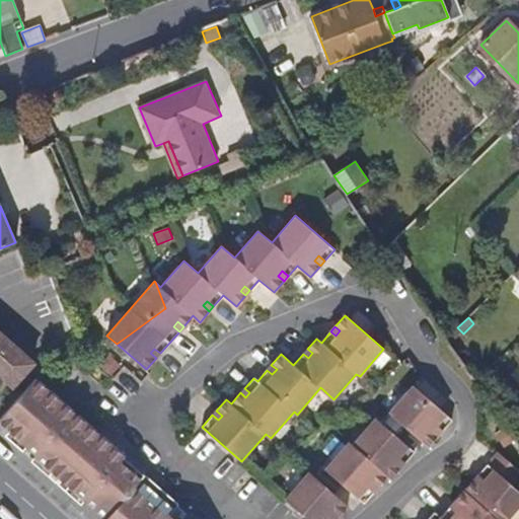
[(32,361),(0,332),(0,377),(10,386),(32,361)]
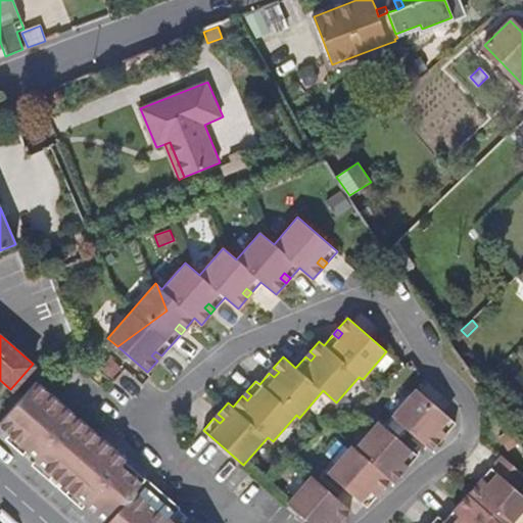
[(157,361),(161,355),(155,351),(151,355),(157,361)]
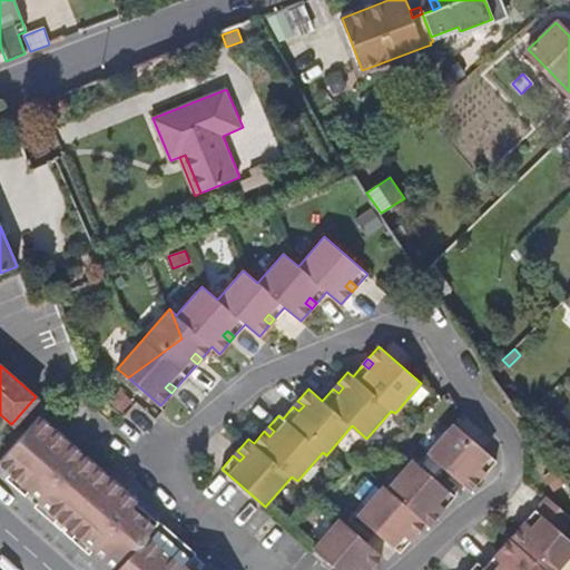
[(337,383),(333,389),(338,393),(343,387),(337,383)]
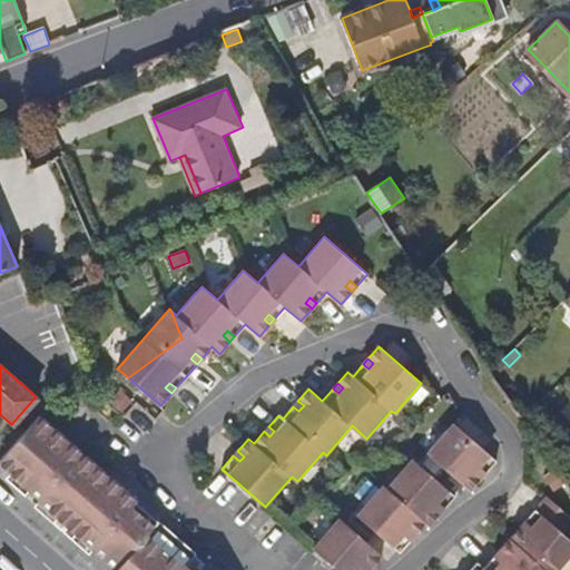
[(119,390),(109,401),(121,413),(133,402),(119,390)]
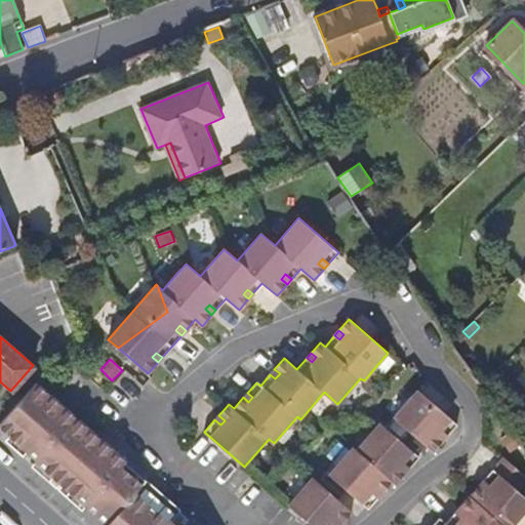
[(274,369),(270,374),(275,378),(280,373),(274,369)]
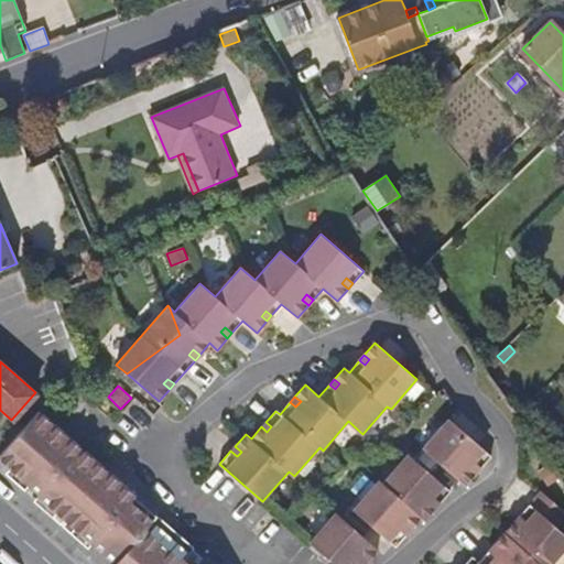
[(91,401),(89,400),(74,411),(78,415),(91,401)]
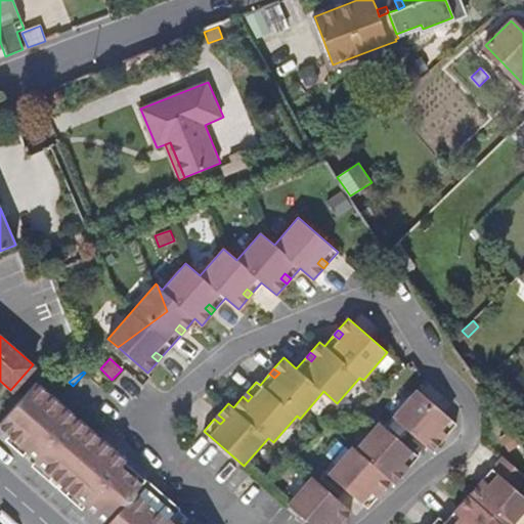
[(18,402),(0,423),(0,426),(9,435),(28,451),(37,459),(35,462),(59,483),(61,484),(86,506),(105,523),(182,523),(188,518),(179,511),(180,509),(146,479),(145,479),(141,483),(121,466),(125,462),(126,461),(47,391),(37,382),(18,402)]
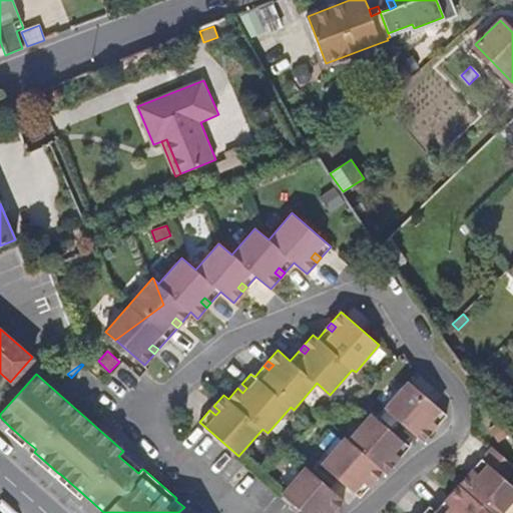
[(424,442),(434,430),(428,426),(432,421),(437,425),(447,414),(409,381),(385,409),(424,442)]
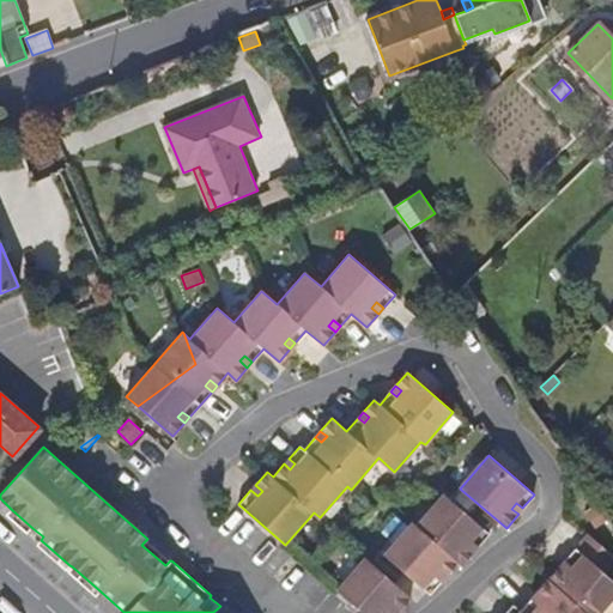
[(289,459),(284,463),(290,469),(295,463),(289,459)]
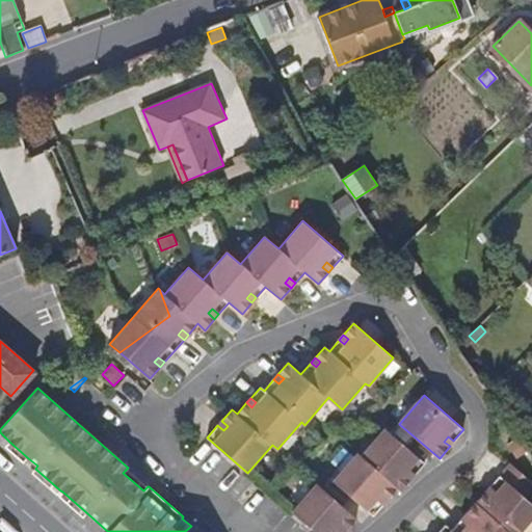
[(221,421),(217,425),(223,430),(228,426),(221,421)]
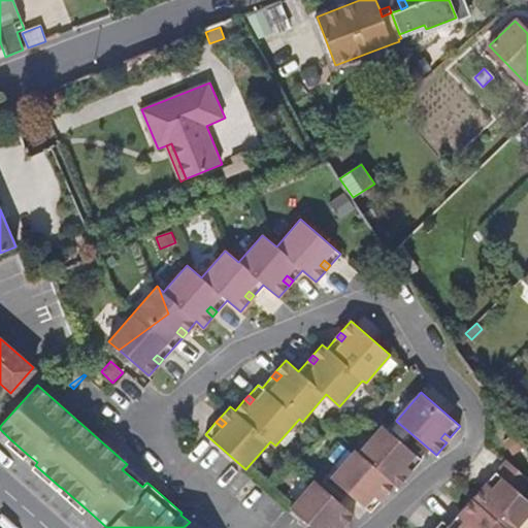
[(371,512),(381,500),(375,496),(380,491),(385,496),(395,485),(399,487),(408,476),(402,471),(406,467),(413,472),(423,460),(383,426),(359,453),(355,449),(331,476),(371,512)]
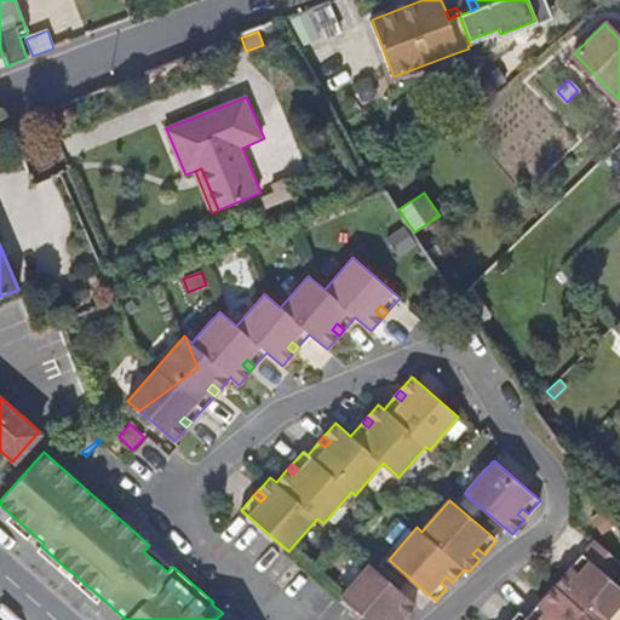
[(524,520),(528,514),(522,509),(517,515),(524,520)]
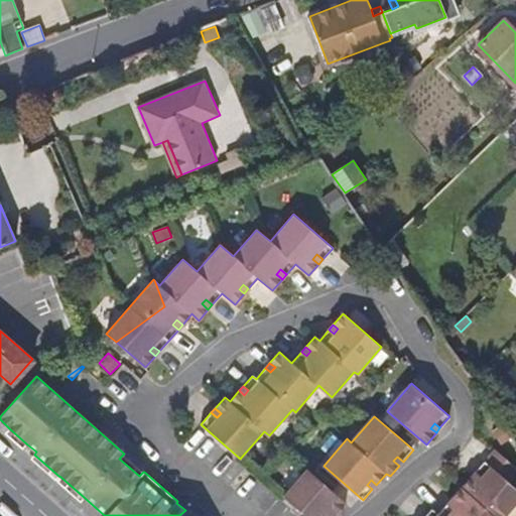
[(27,444),(9,428),(5,432),(23,448),(27,444)]
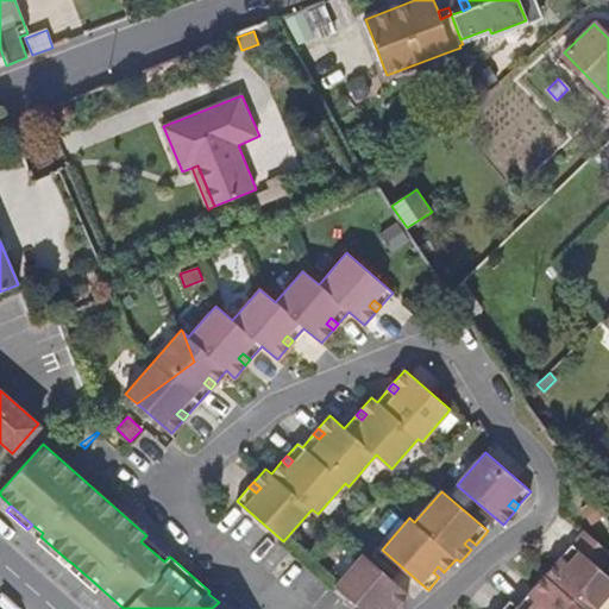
[(608,544),(588,526),(560,558),(567,564),(562,570),(554,564),(533,589),(540,595),(535,601),(528,595),(518,607),(510,601),(503,608),(595,608),(608,594),(608,576),(598,567),(608,554),(608,544)]
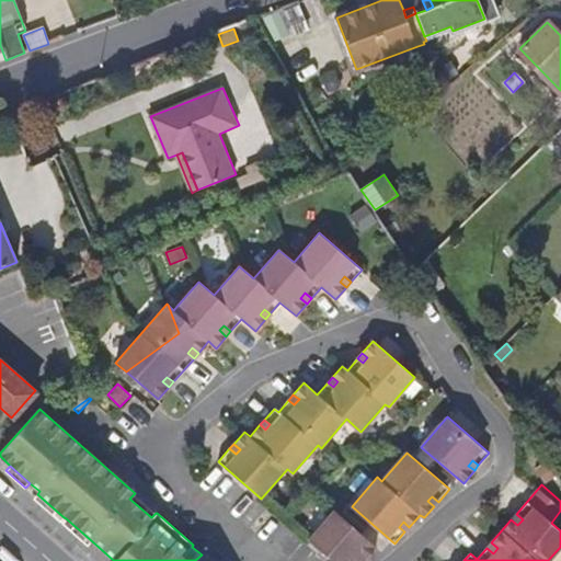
[(64,517),(37,494),(34,497),(60,521),(64,517)]
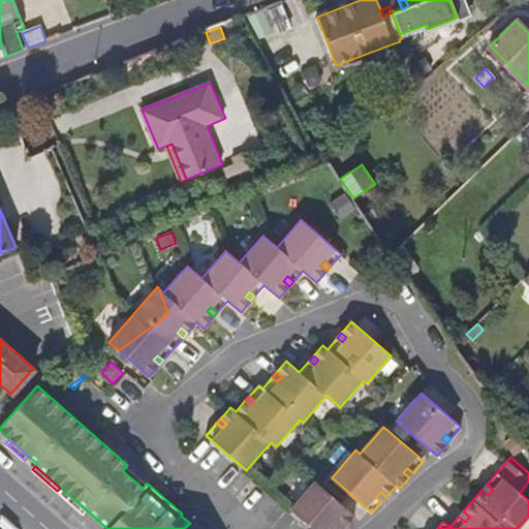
[(126,466),(122,470),(143,488),(147,484),(126,466)]
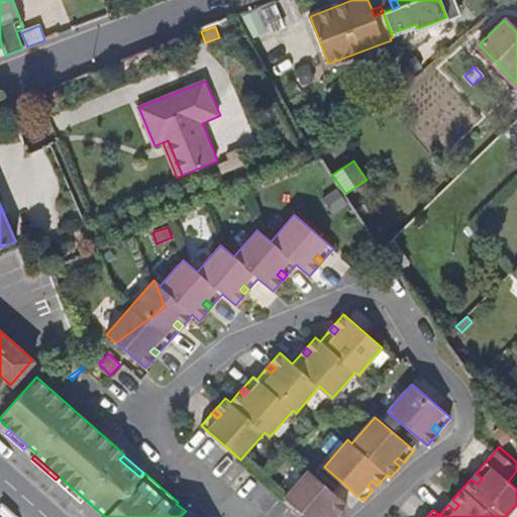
[(400,467),(404,462),(398,457),(394,461),(400,467)]
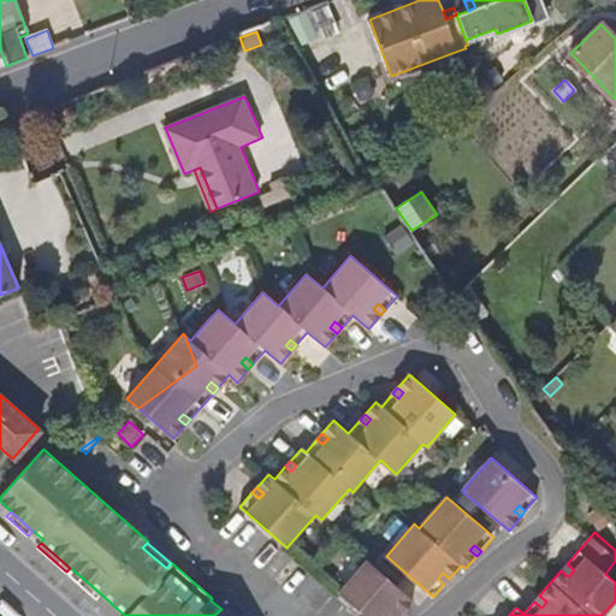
[(366,615),(394,615),(391,614),(396,608),(402,614),(414,599),(368,561),(339,593),(366,615)]
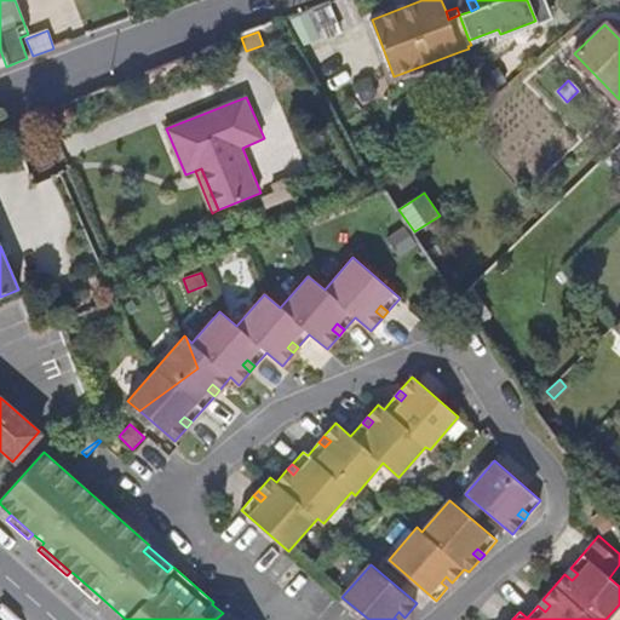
[(570,568),(564,574),(572,580),(578,574),(570,568)]
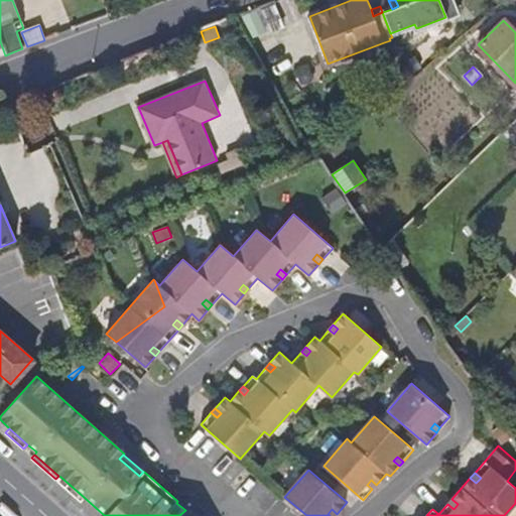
[(58,479),(83,500),(85,498),(60,477),(58,479)]
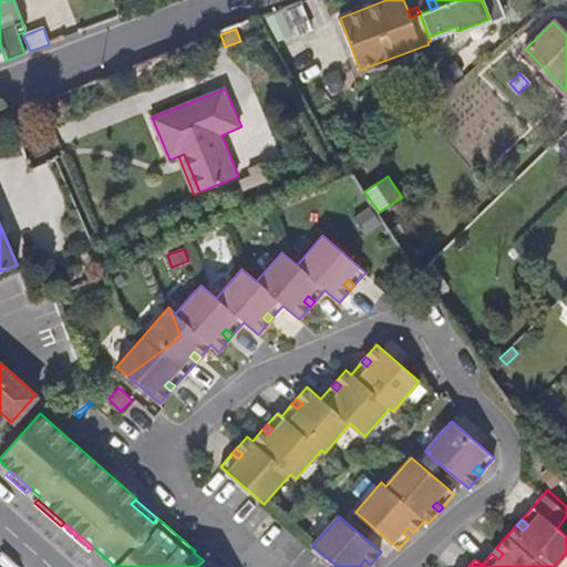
[(63,528),(90,552),(91,549),(64,526),(63,528)]
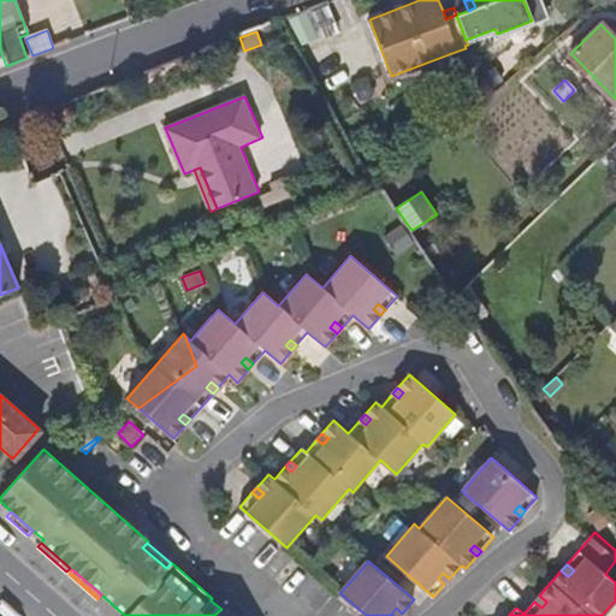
[(444,584),(449,579),(443,573),(438,579),(444,584)]
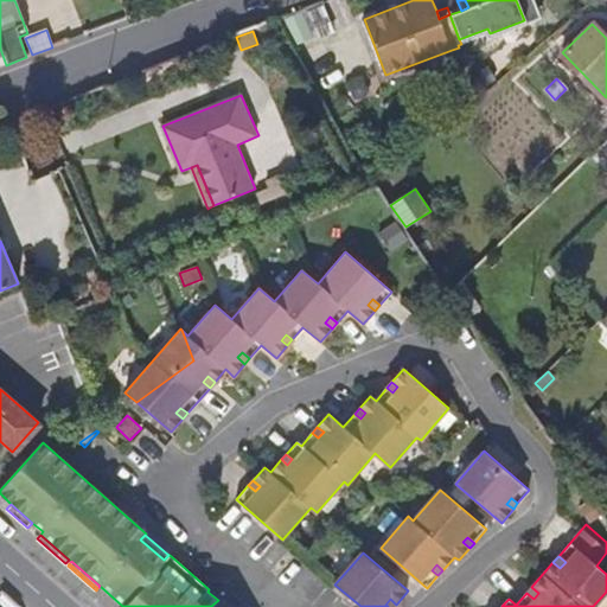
[(531,587),(526,593),(534,599),(538,593),(531,587)]
